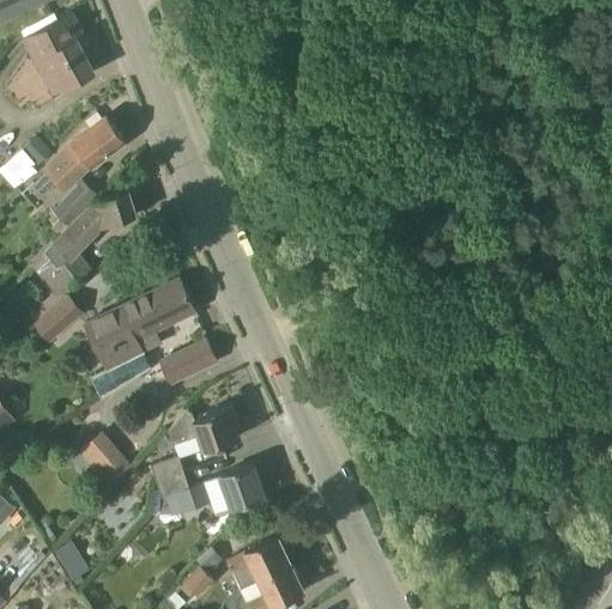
[(0,22),(24,11),(25,13),(50,2),(49,0),(0,0),(0,22)]
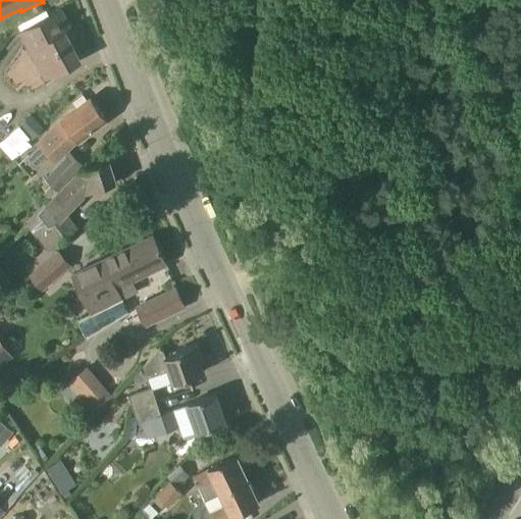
[(79,62),(64,35),(69,32),(58,12),(22,31),(31,46),(21,51),(5,72),(4,82),(13,92),(17,88),(23,94),(27,91),(32,96),(45,88),(42,83),(47,79),(79,62)]
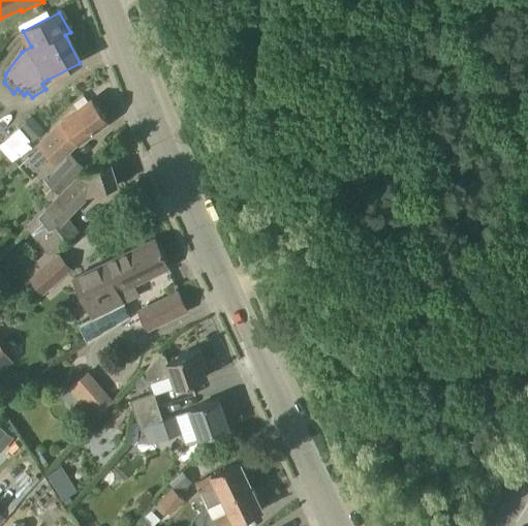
[(83,99),(72,107),(78,113),(87,104),(83,99)]
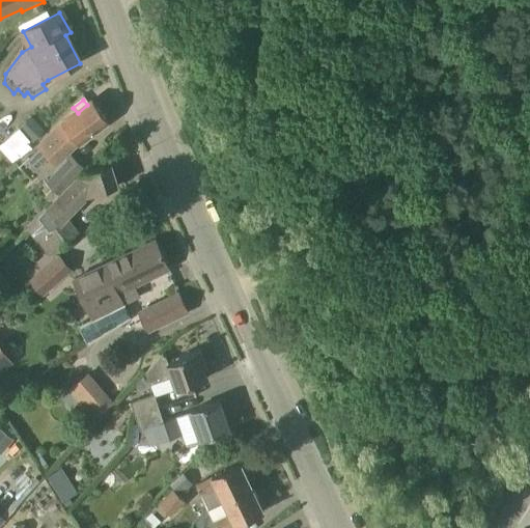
[(107,123),(91,103),(61,127),(39,147),(49,159),(57,166),(78,145),(107,123)]
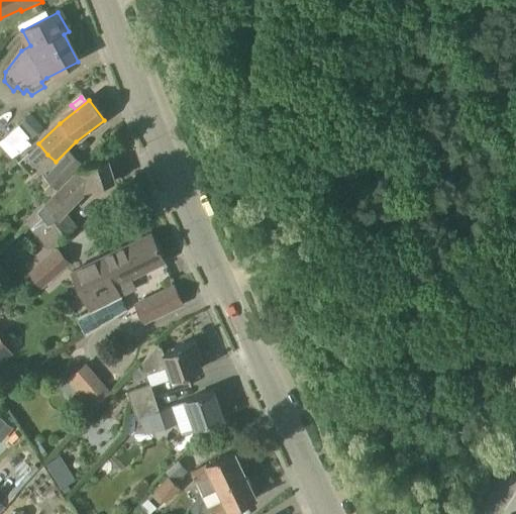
[(42,129),(29,115),(18,126),(30,139),(42,129)]
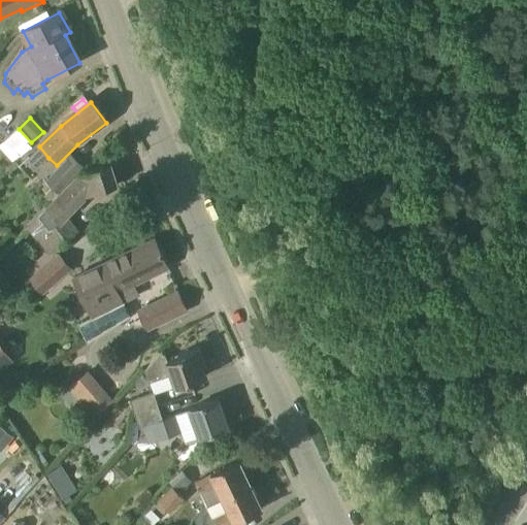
[(81,169),(71,158),(45,182),(51,188),(56,193),(81,169)]
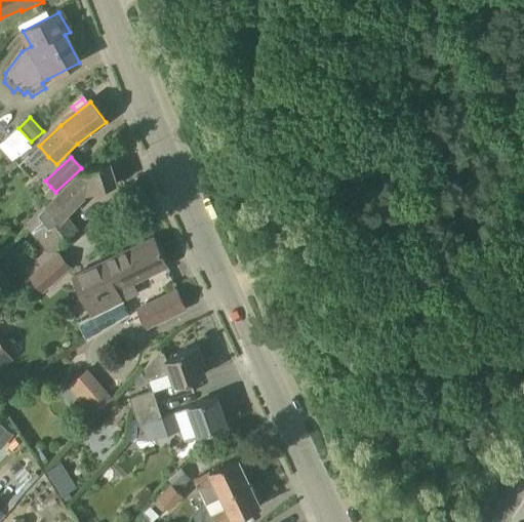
[(115,186),(115,187),(116,186),(109,163),(108,163),(109,164),(77,173),(44,206),(46,209),(37,219),(27,228),(36,239),(48,255),(72,235),(59,221),(83,196),(115,186)]
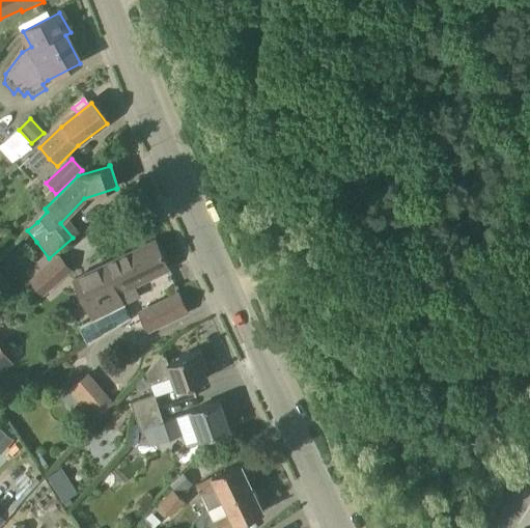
[(56,194),(51,189),(43,197),(47,202),(56,194)]
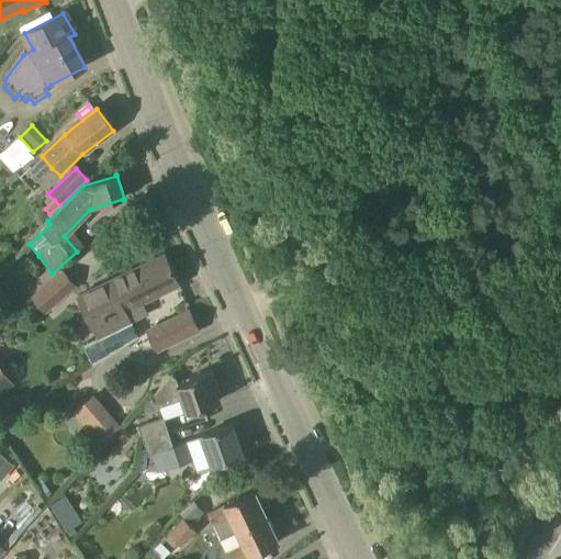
[(178,286),(164,257),(110,283),(124,311),(143,302),(178,286)]
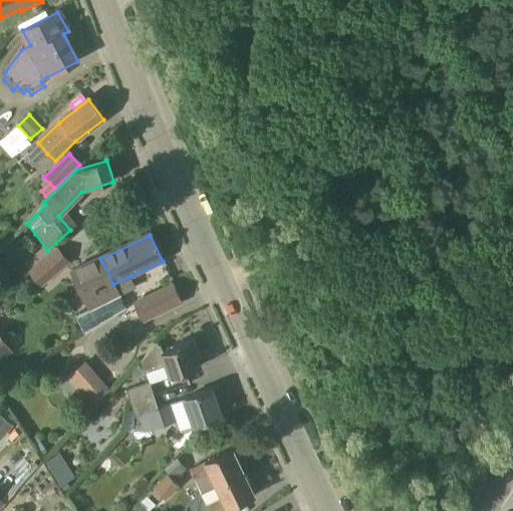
[(68,263),(57,251),(28,274),(39,287),(68,263)]
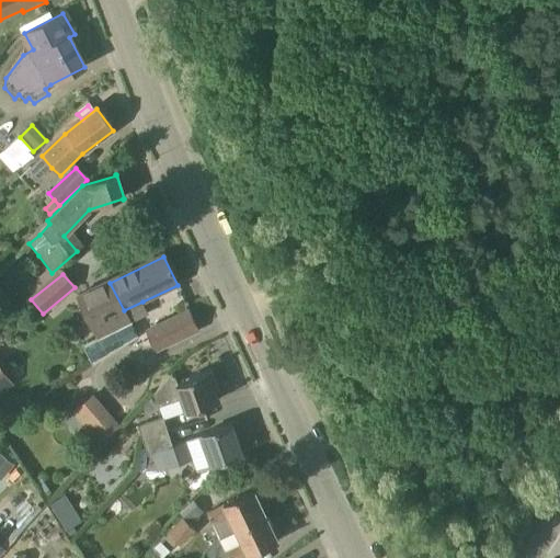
[(124,310),(110,283),(78,298),(98,339),(82,345),(92,367),(138,339),(124,310)]
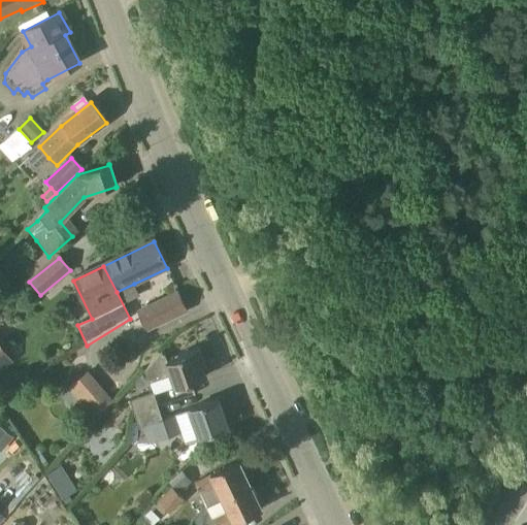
[(177,294),(138,313),(146,331),(186,313),(177,294)]
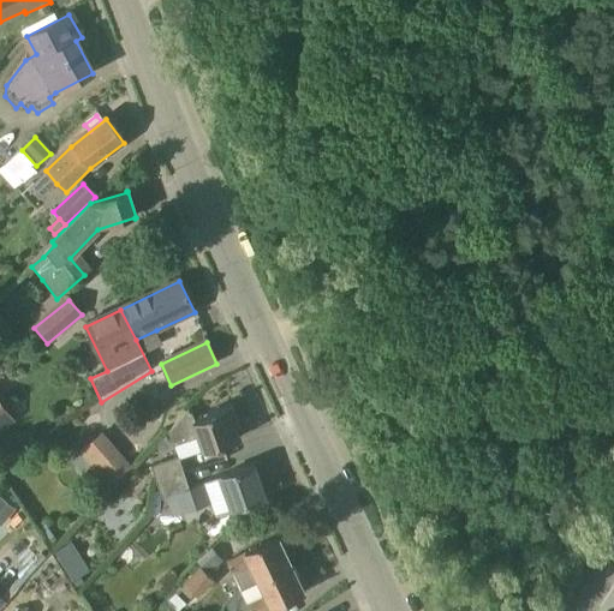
[(233,427),(238,425),(232,406),(209,414),(194,419),(191,414),(190,415),(188,412),(167,432),(168,435),(173,447),(197,438),(202,454),(215,449),(238,441),(233,427)]
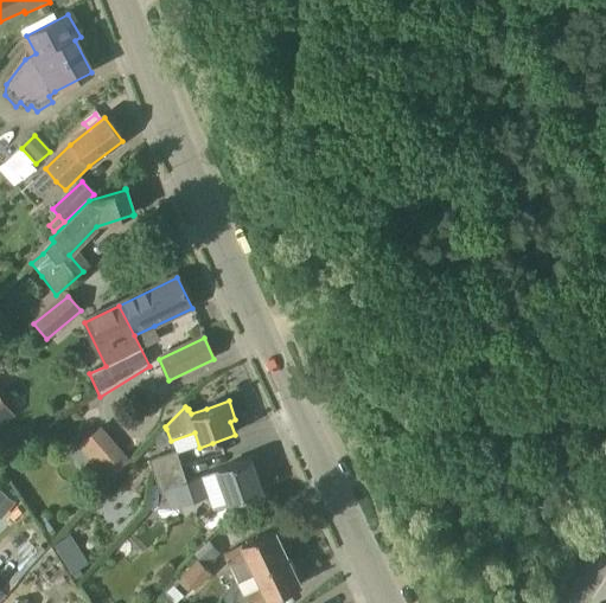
[(0,422),(10,416),(0,402),(0,422)]
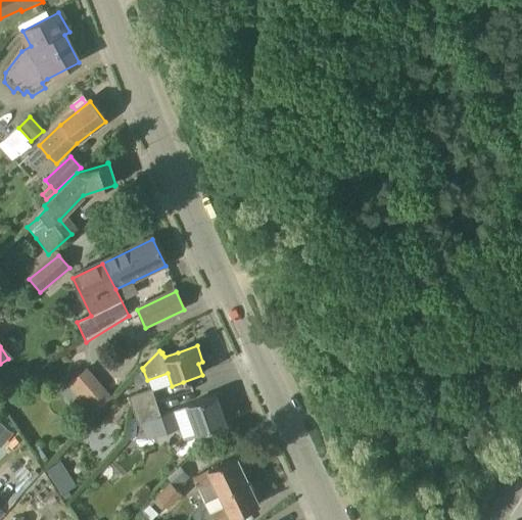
[(86,372),(66,388),(70,392),(65,396),(74,407),(84,419),(108,398),(86,372)]
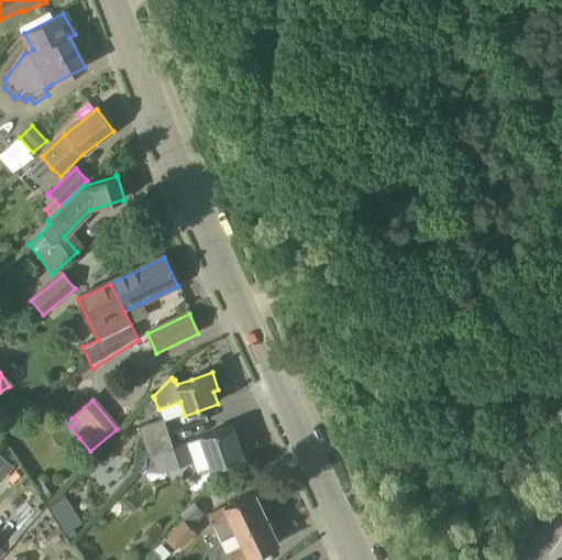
[(149,418),(157,409),(152,403),(142,410),(149,418)]
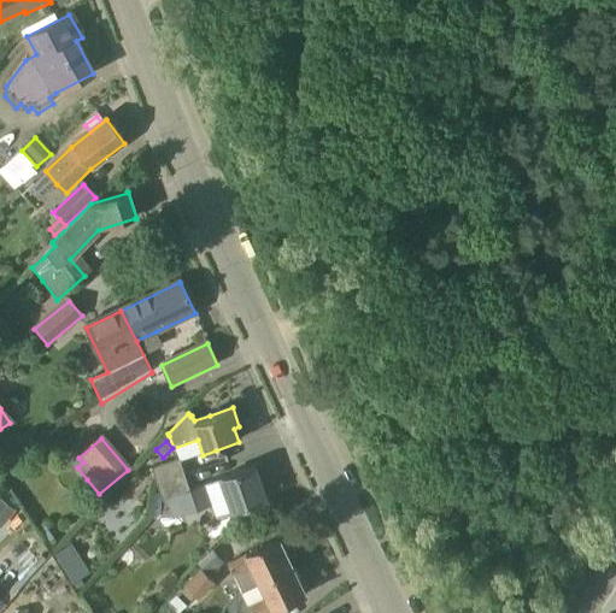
[(156,484),(183,476),(179,460),(152,470),(156,484)]
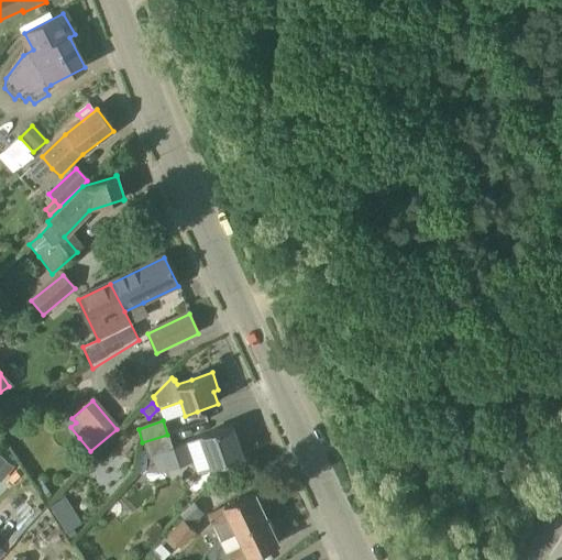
[(231,428),(202,438),(212,468),(242,458),(231,428)]
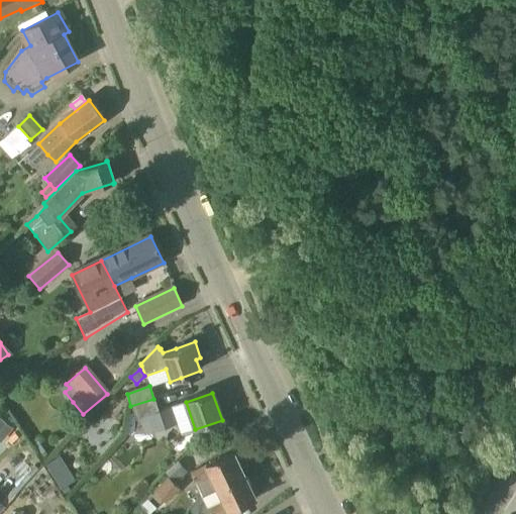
[(153,399),(130,406),(135,420),(144,417),(159,413),(153,399)]
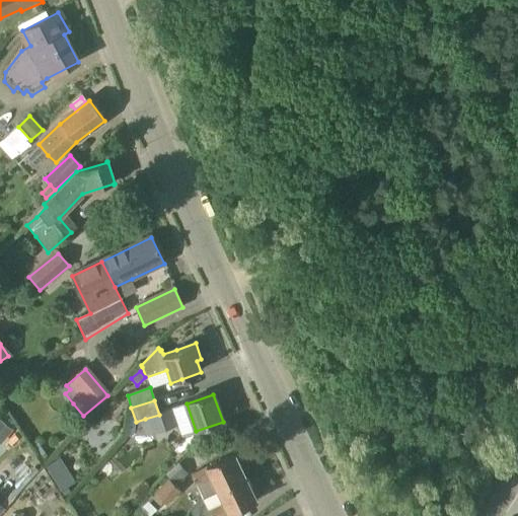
[(159,415),(145,419),(151,436),(177,428),(171,411),(159,415)]
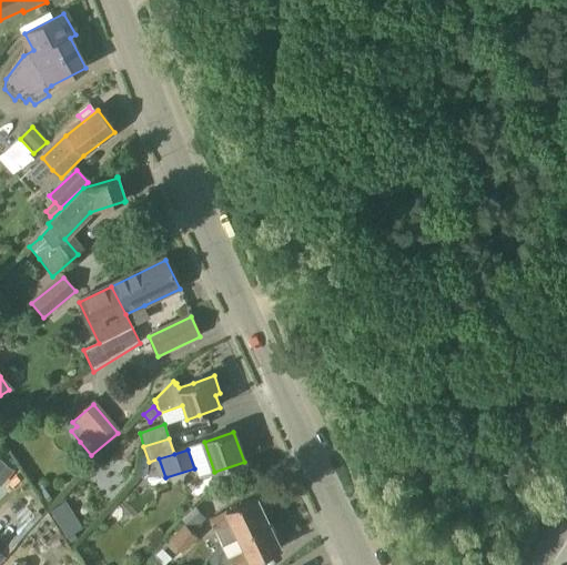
[(0,488),(13,473),(0,462),(0,488)]
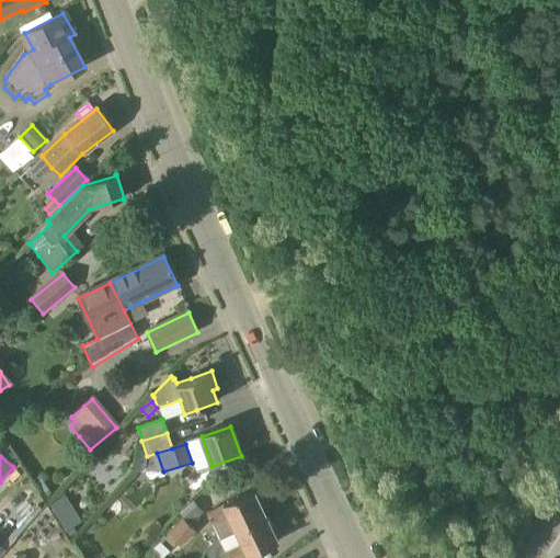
[(265,519),(253,491),(206,513),(219,541),(265,519)]
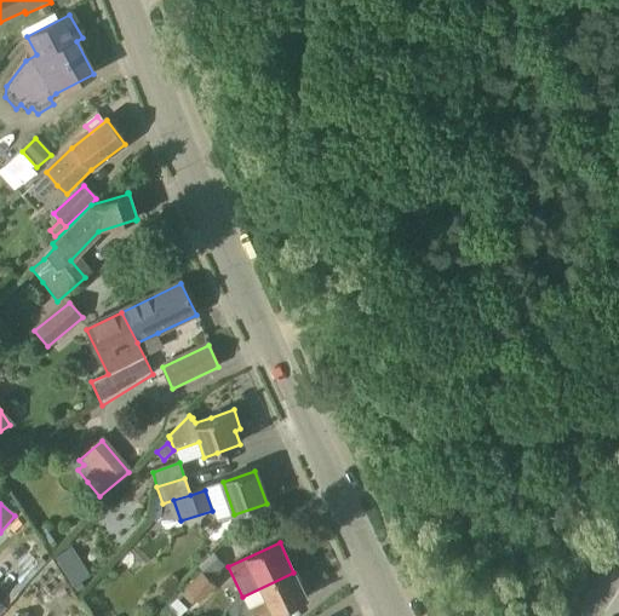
[(56,562),(67,580),(86,568),(75,550),(56,562)]
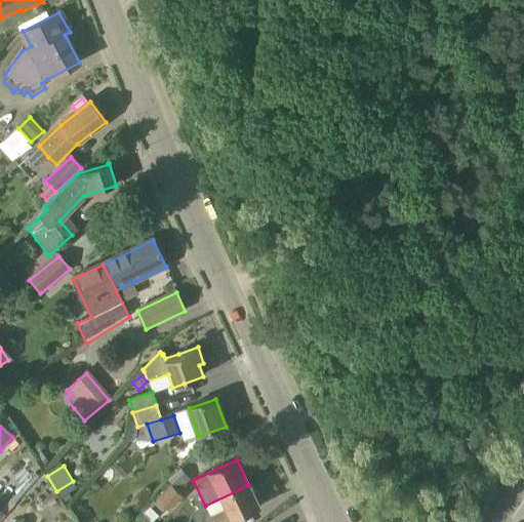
[(97,479),(108,488),(113,482),(113,475),(107,470),(97,479)]
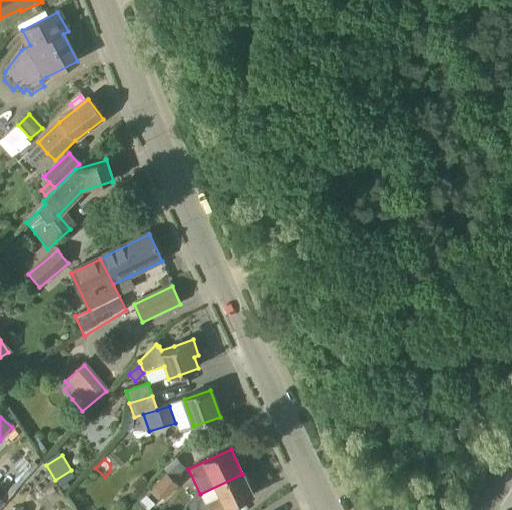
[(225,509),(253,497),(242,474),(200,494),(205,506),(206,509),(225,509)]
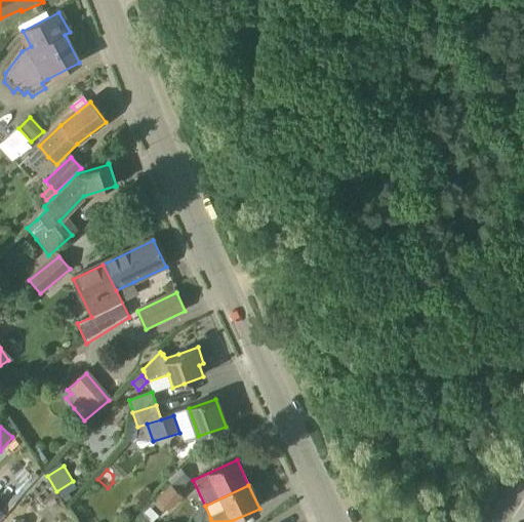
[(183,497),(171,486),(156,499),(168,512),(183,497)]
